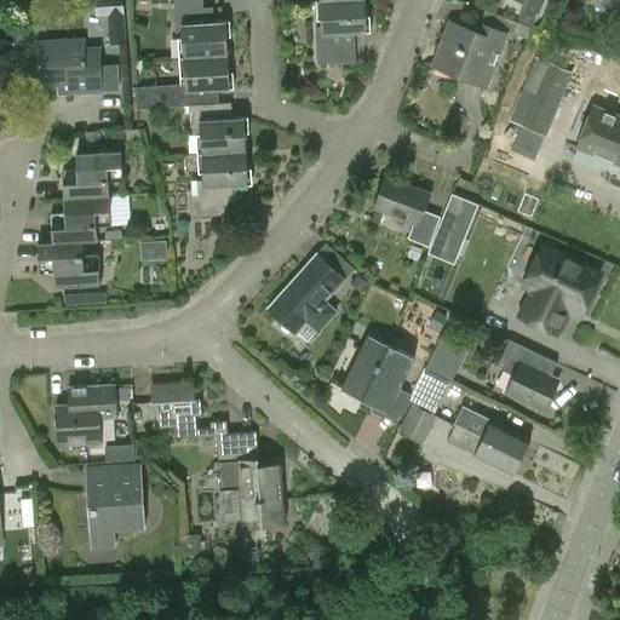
[(173,0),(174,10),(174,32),(182,32),(183,58),(228,56),(225,21),(213,22),(213,7),(204,9),(202,0),(173,0)]
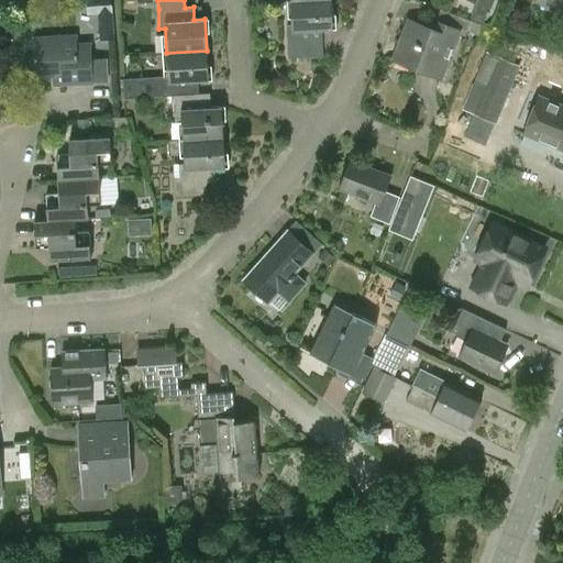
[(322,56),(321,31),(333,30),(331,0),(320,0),(290,2),(291,25),(286,25),(287,45),(287,59),(322,56)]
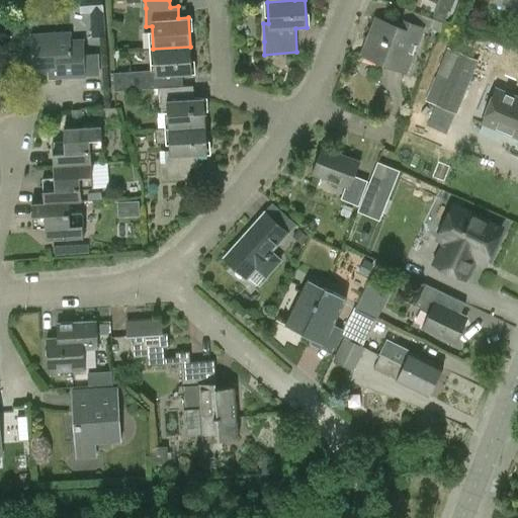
[(406,72),(422,28),(398,19),(396,27),(375,19),(362,55),(406,72)]
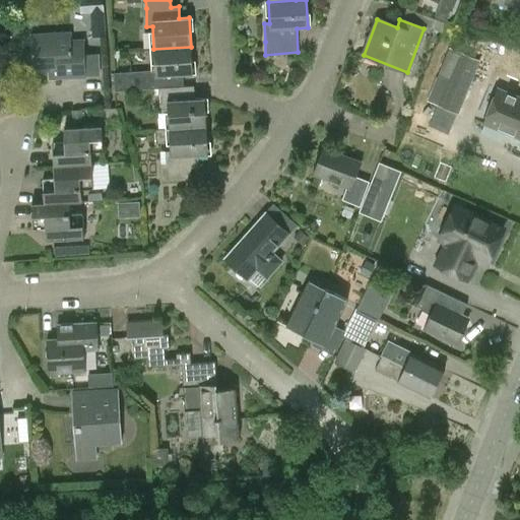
[(95,60),(84,61),(83,41),(70,42),(70,34),(29,36),(31,72),(57,71),(57,79),(85,77),(85,76),(96,76),(95,60)]
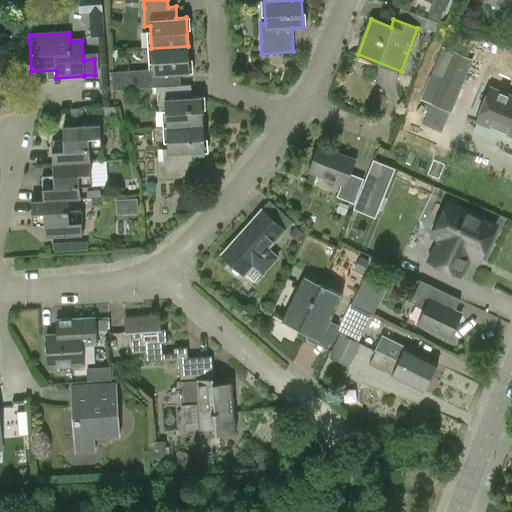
[(112,90),(148,88),(158,88),(158,87),(182,86),(181,74),(189,74),(188,46),(151,48),(152,70),(112,72),(112,90)]
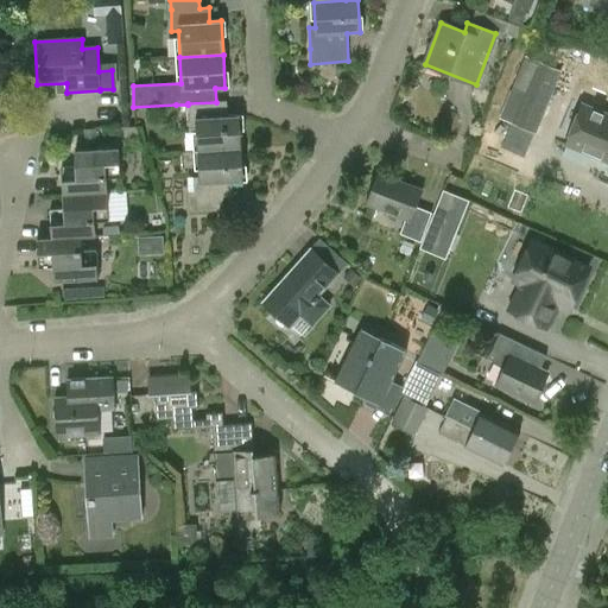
[(498,119),(510,125),(500,149),(524,158),(533,134),(534,135),(561,71),(525,56),(498,119)]
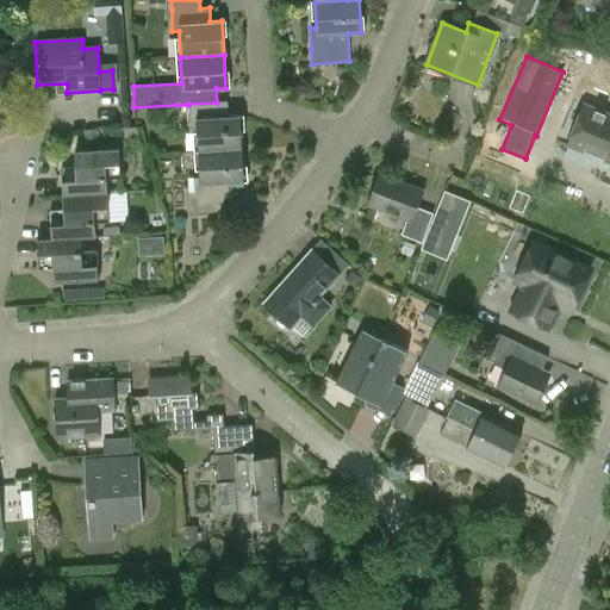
[(195,126),(198,153),(242,149),(241,116),(228,117),(226,101),(217,103),(188,104),(188,105),(190,126),(195,126)]
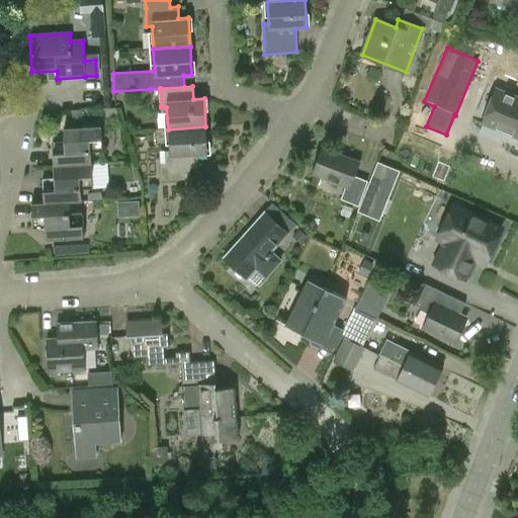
[(517,139),(517,97),(495,88),(480,123),(517,139)]
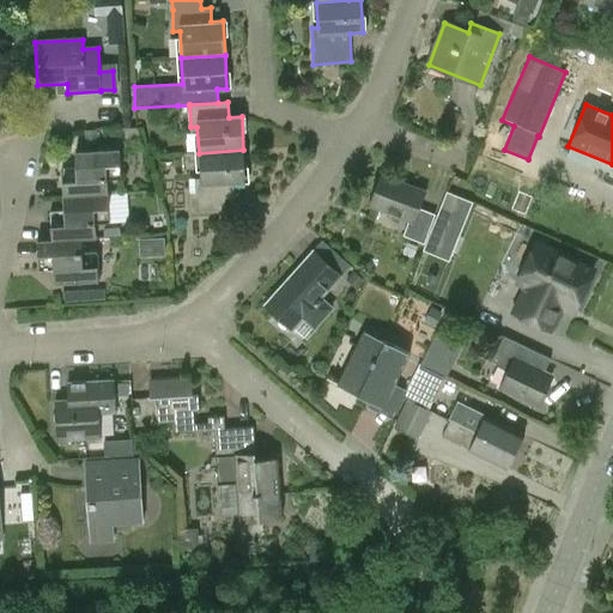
[(61,168),(62,198),(107,195),(105,181),(121,180),(119,150),(74,152),(76,168),(61,168)]
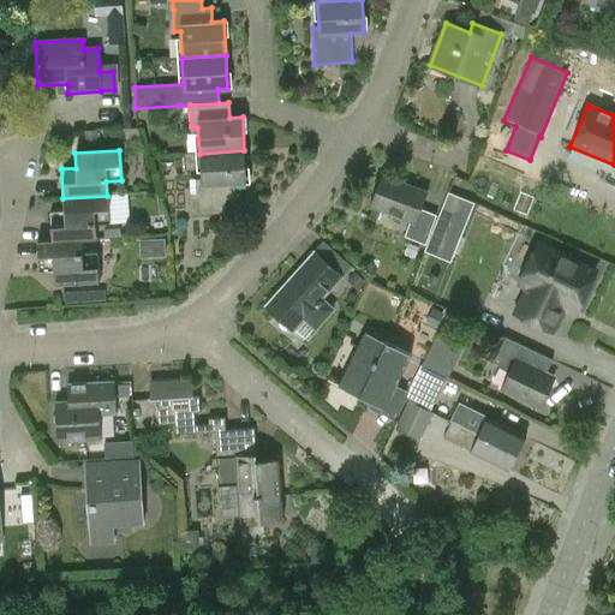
[(245,184),(244,150),(199,154),(201,180),(195,180),(196,195),(189,195),(190,215),(225,214),(224,185),(245,184)]
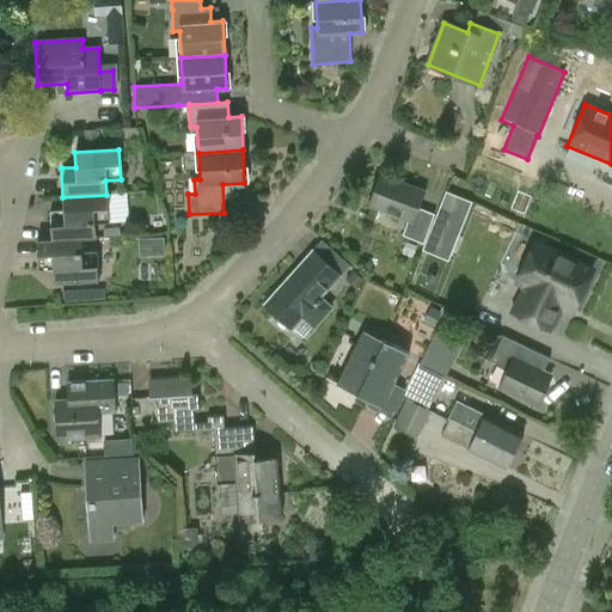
[(423,243),(434,215),(418,209),(426,191),(380,175),(368,207),(409,221),(403,236),(423,243)]
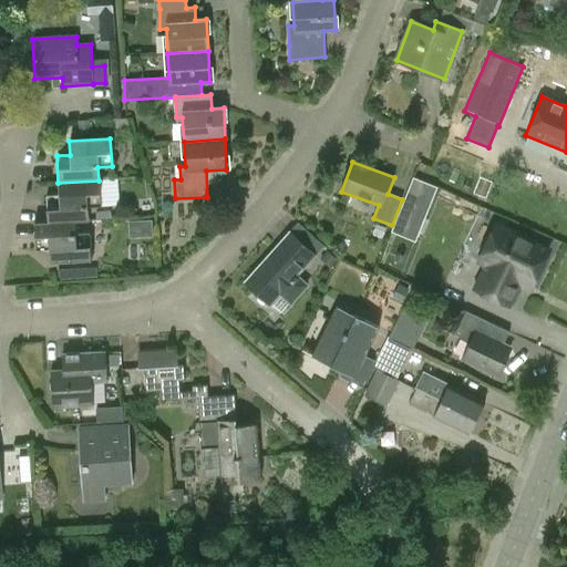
[(413,178),(403,204),(425,214),(436,187),(413,178)]
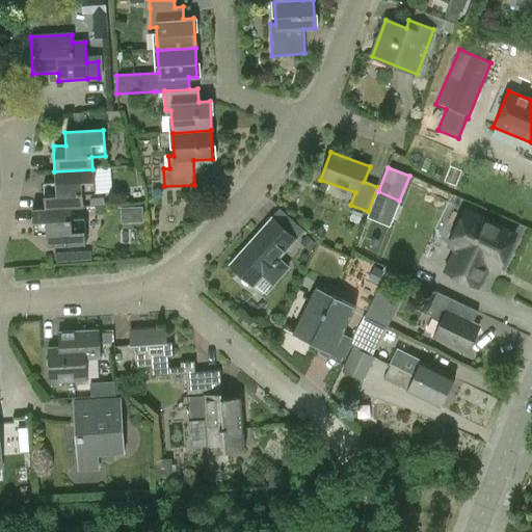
[(43,183),(45,208),(45,209),(71,208),(83,208),(82,194),(95,193),(92,169),(54,171),(55,182),(43,183)]
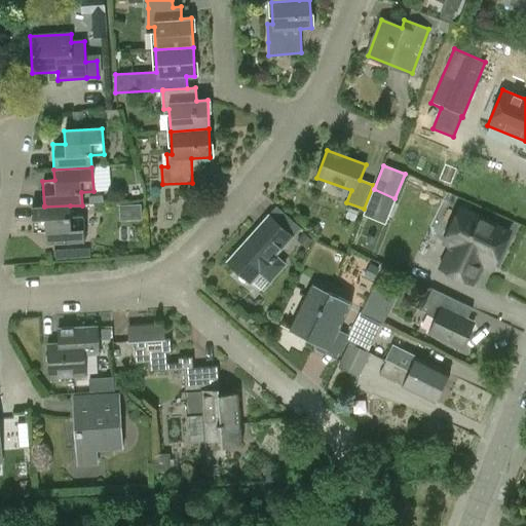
[(71,217),(70,205),(44,207),(44,205),(32,207),(33,232),(45,232),(45,245),(84,241),(83,216),(71,217)]
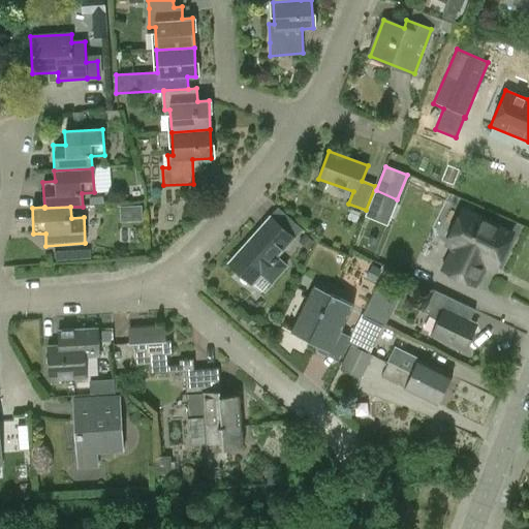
[(515,232),(462,207),(443,246),(449,249),(439,271),(475,288),(486,267),(496,272),(515,232)]
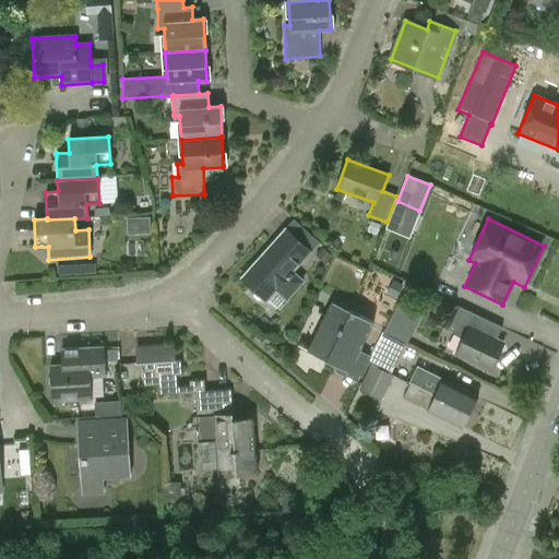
[(292,272),(310,252),(285,229),(240,278),(266,301),(275,292),(285,300),(302,281),(292,272)]
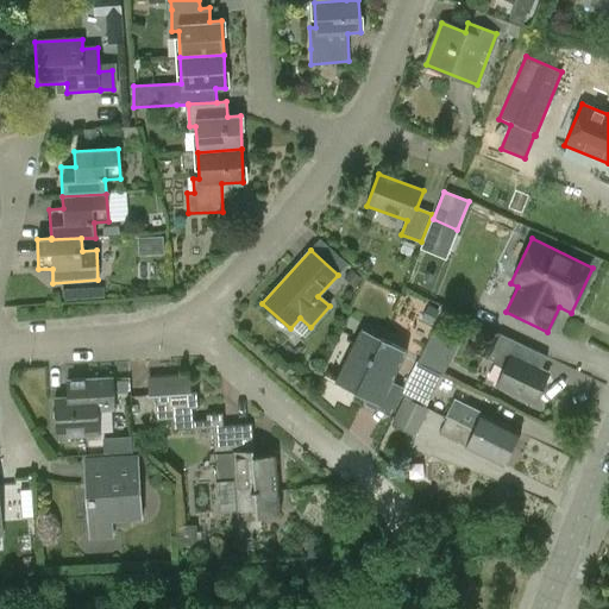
[(102,287),(63,290),(64,299),(75,297),(75,299),(104,297),(102,287)]
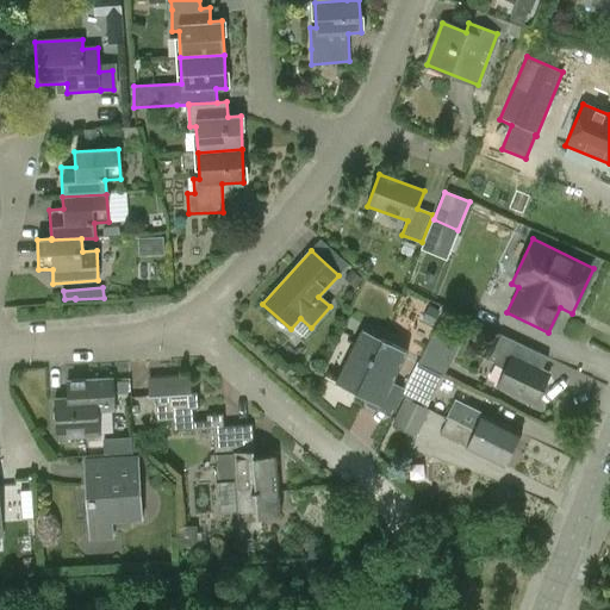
[(405,388),(393,381),(408,352),(362,329),(335,384),(369,400),(367,405),(391,417),(402,396),(405,388)]
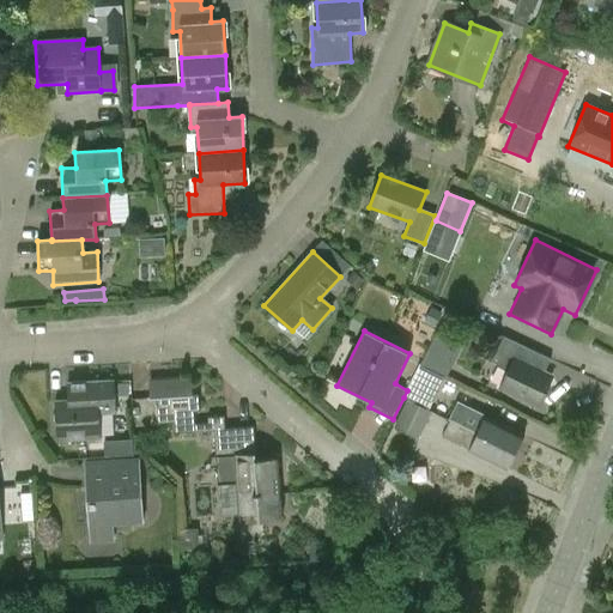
[(435,335),(420,365),(443,376),(447,378),(461,347),(435,335)]
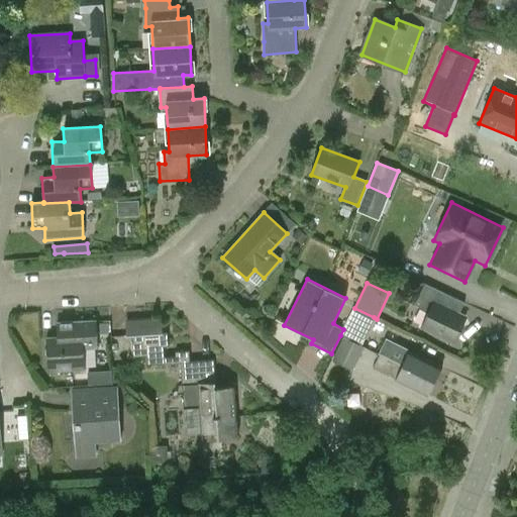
[(456,318),(463,303),(424,284),(414,305),(428,312),(421,327),(453,342),(463,322),(456,318)]
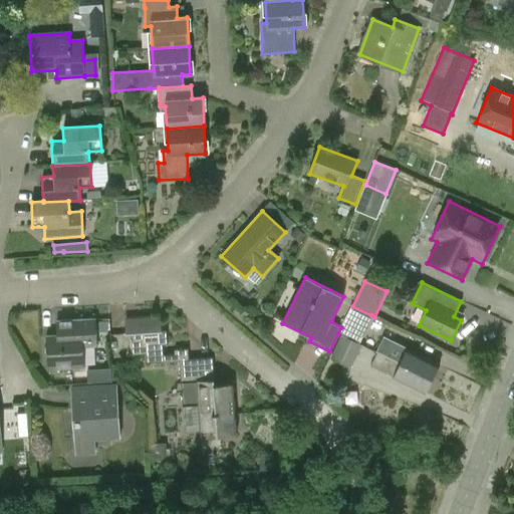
[(358,343),(371,315),(352,306),(341,327),(338,333),(340,335),(358,343)]
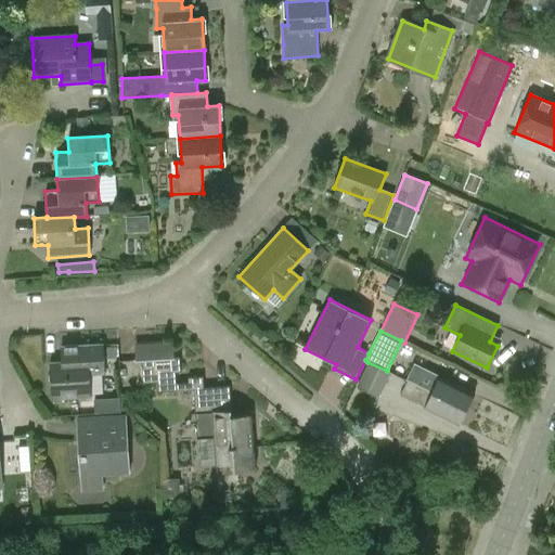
[(172,340),(134,344),(137,361),(141,361),(143,383),(157,382),(157,392),(193,389),(197,439),(215,437),(218,466),(233,465),(234,470),(255,468),(250,414),(231,416),(229,386),(203,388),(202,376),(188,377),(188,382),(176,383),(175,372),(180,372),(179,357),(173,358),(172,340)]
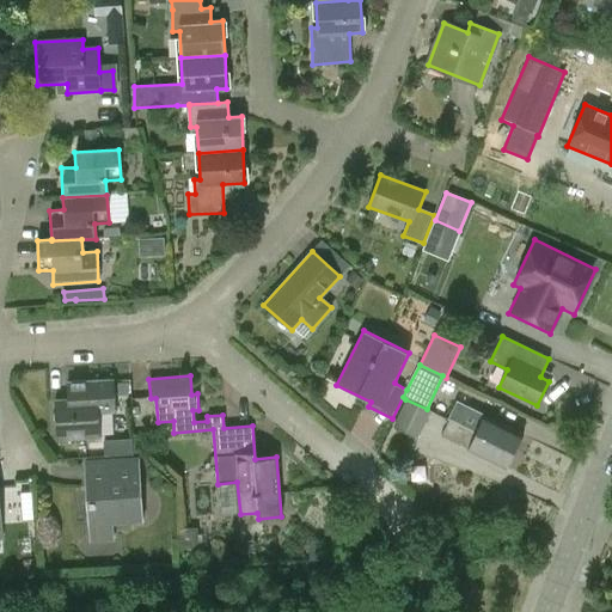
[(99,414),(116,414),(114,380),(67,383),(68,399),(55,399),(57,440),(101,438),(99,414)]
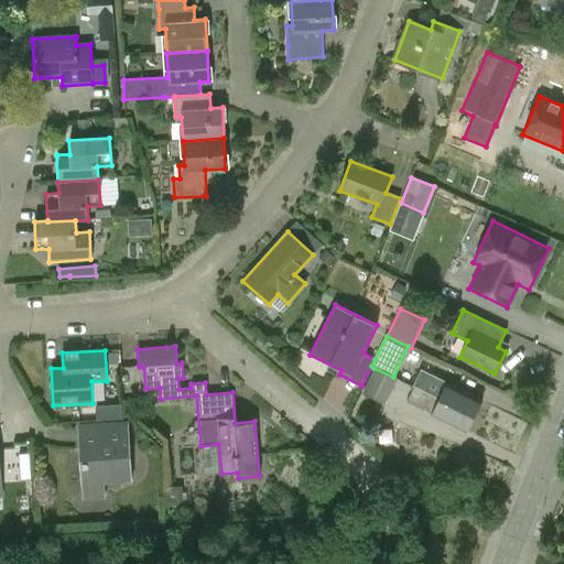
[(397,379),(393,377),(373,368),(361,393),(384,404),(397,379)]
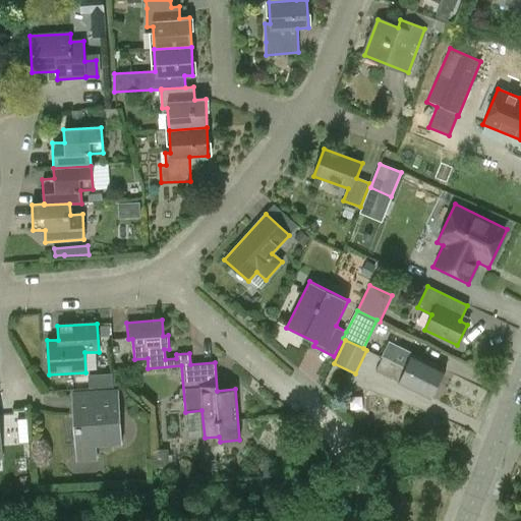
[(430,399),(445,370),(412,354),(389,343),(375,370),(398,382),(398,383),(430,399)]
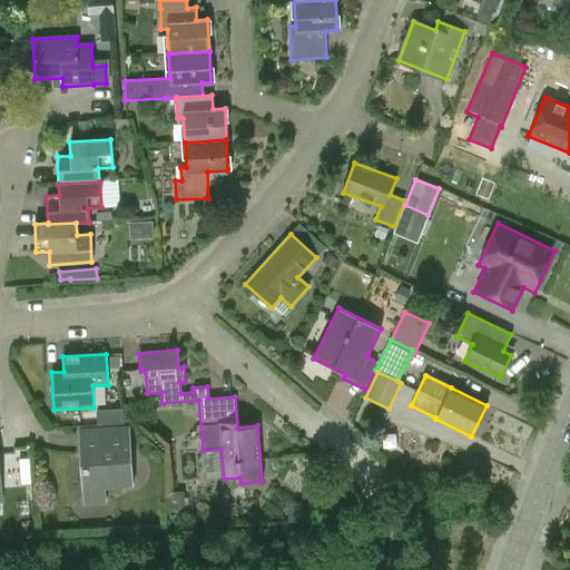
[(124,410),(96,411),(97,425),(125,424),(124,410)]
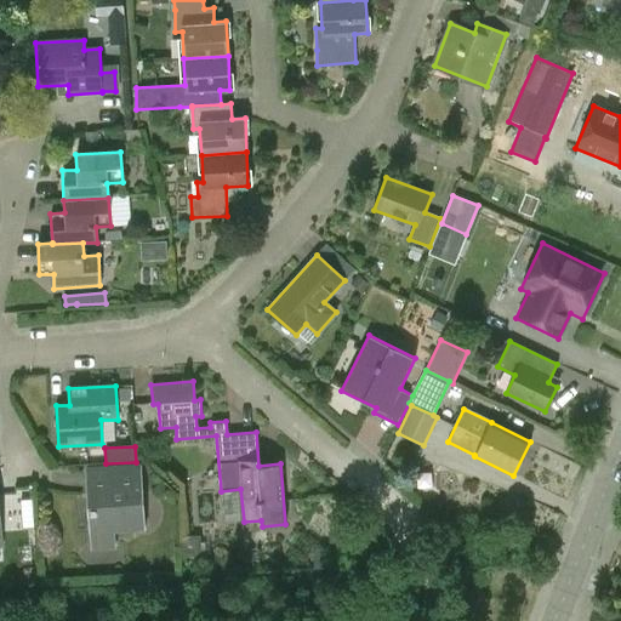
[(117,550),(115,529),(144,528),(142,469),(86,472),(89,551),(117,550)]
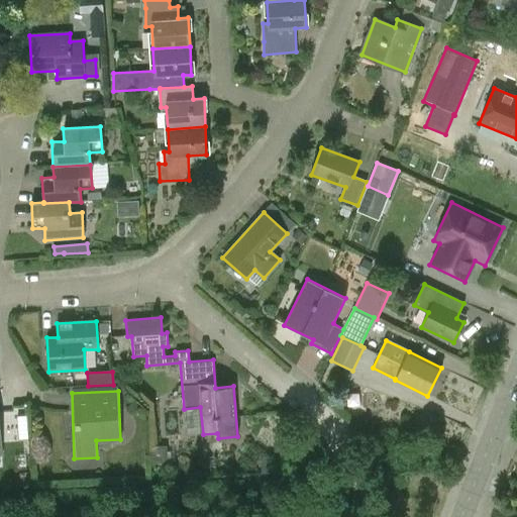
[(25,418),(17,418),(18,432),(26,431),(25,418)]
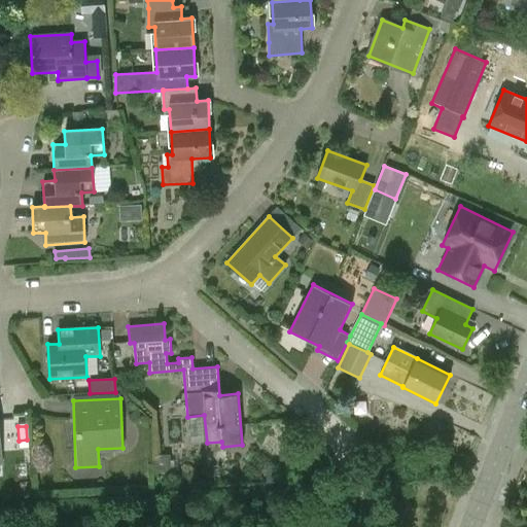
[(152,455),(152,472),(171,472),(171,471),(178,470),(177,460),(170,461),(170,455),(152,455)]
